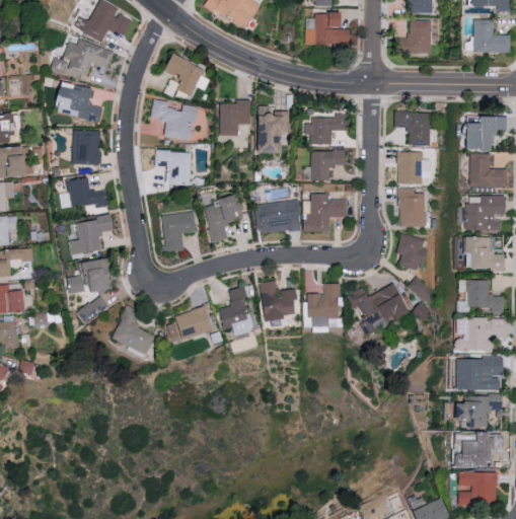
[(102,41),(108,28),(125,35),(132,20),(116,13),(118,7),(101,0),(98,0),(89,20),(80,16),(74,28),(102,41)]
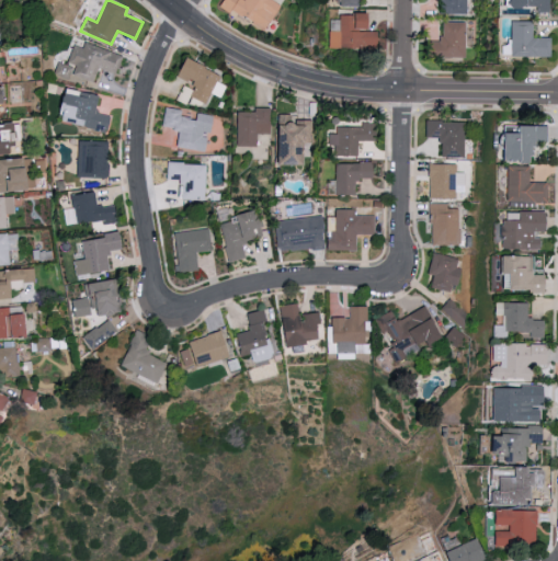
[(281,6),(272,0),(245,0),(243,0),(223,0),(220,3),(264,31),(281,6)]
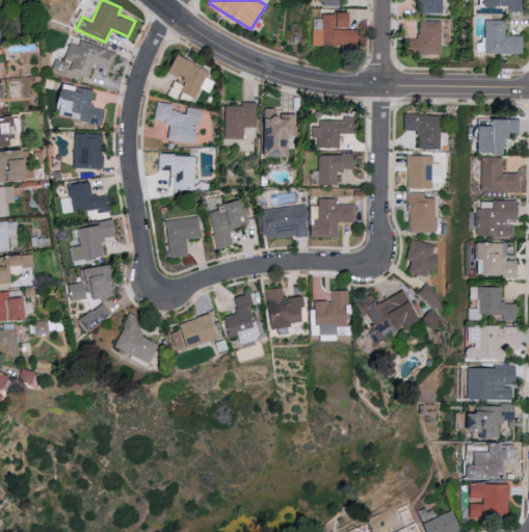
[(446,0),(416,0),(417,14),(446,14),(446,0)]
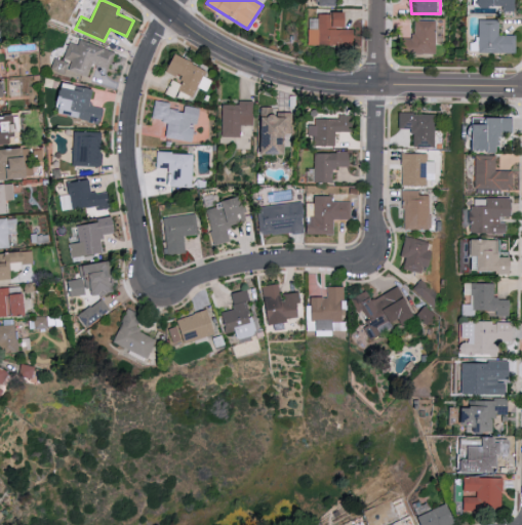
[(473,0),(473,7),(502,7),(502,13),(516,13),(515,0),(473,0)]
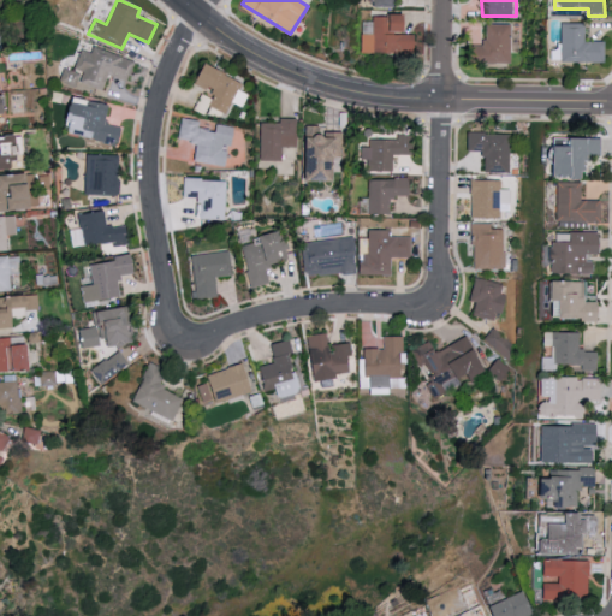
[(414,35),(399,34),(399,17),(360,16),(358,53),(414,54),(414,35)]
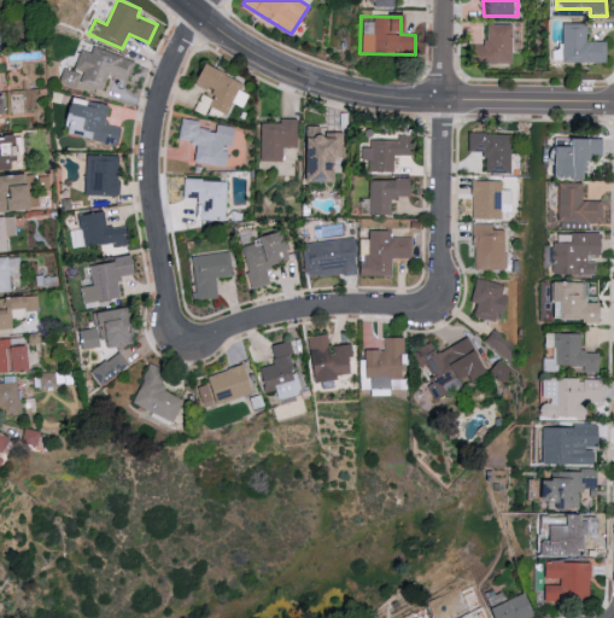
[(513,23),(486,24),(486,45),(471,46),(471,64),(514,63),(513,23)]
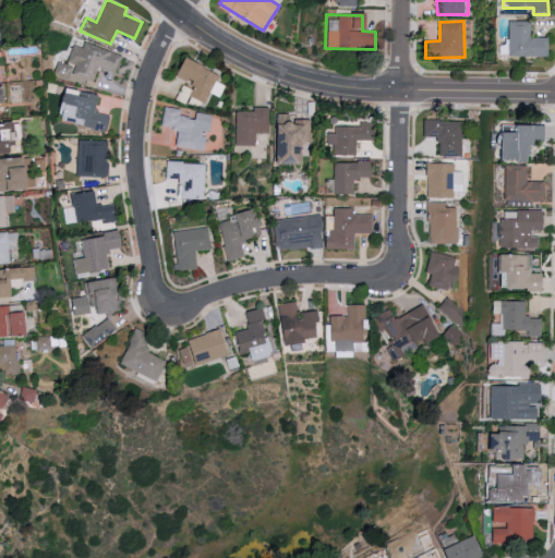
[(508,56),(549,57),(549,37),(530,37),(531,22),(508,21),(508,56)]
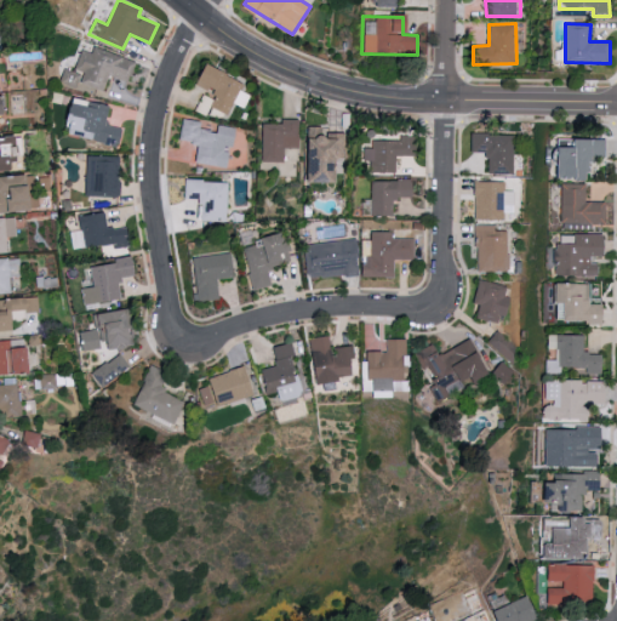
[(136,63),(85,45),(75,69),(84,73),(79,86),(103,95),(109,75),(129,83),(136,63)]
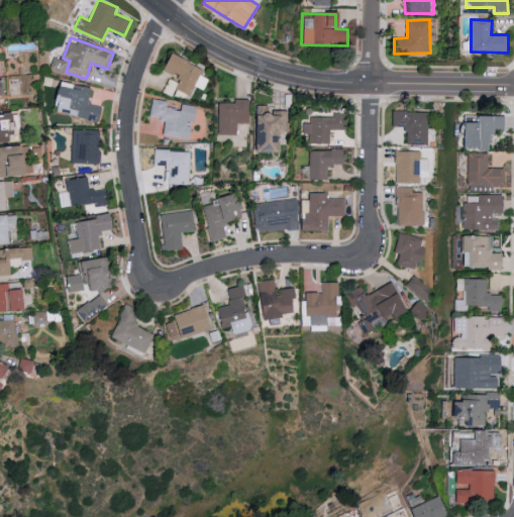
[(171,79),(166,93),(175,96),(177,90),(192,96),(196,86),(206,90),(213,73),(166,55),(161,69),(180,76),(178,82),(171,79)]
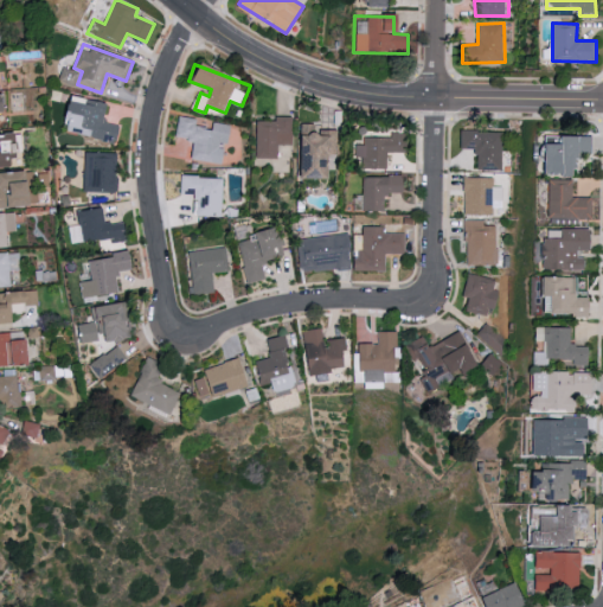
[(107,103),(65,95),(59,122),(68,125),(66,132),(117,142),(120,125),(103,121),(107,103)]
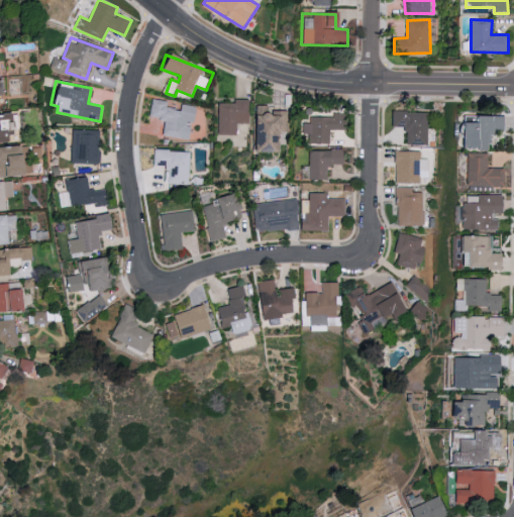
[(149,117),(166,119),(164,135),(190,139),(192,124),(196,124),(198,106),(182,104),(181,111),(168,109),(169,101),(151,99),(149,117)]
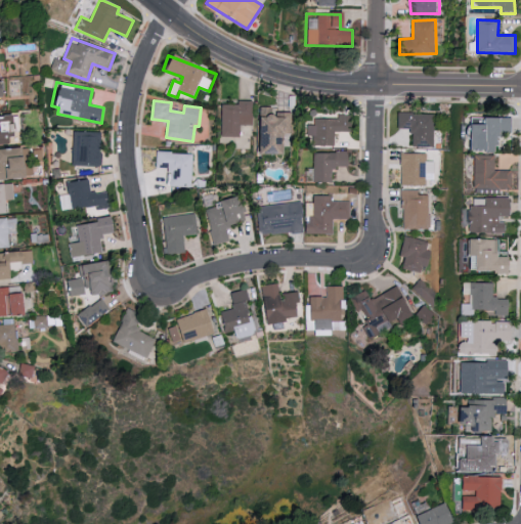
[(241,136),(241,125),(254,125),(254,102),(221,102),(221,137),(241,136)]
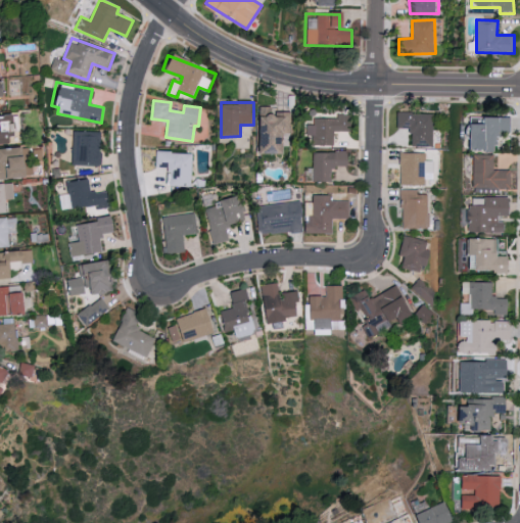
[(254,153),(280,154),(281,133),(292,134),(293,112),(272,111),(272,107),(256,106),(254,153)]
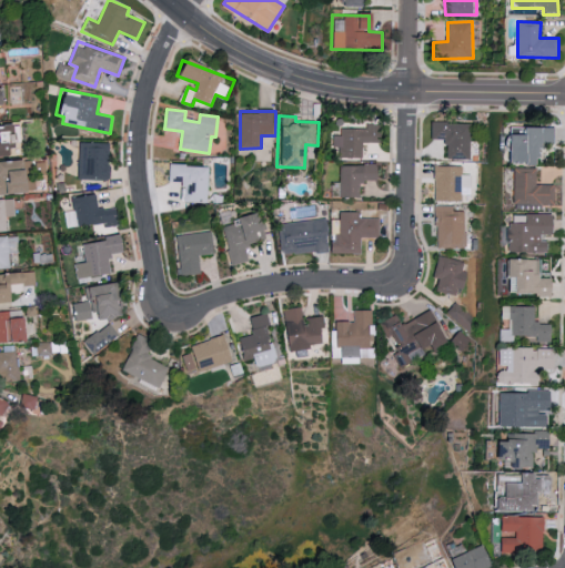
[(431,139),(446,139),(446,159),(471,160),(472,123),(432,122),(431,139)]
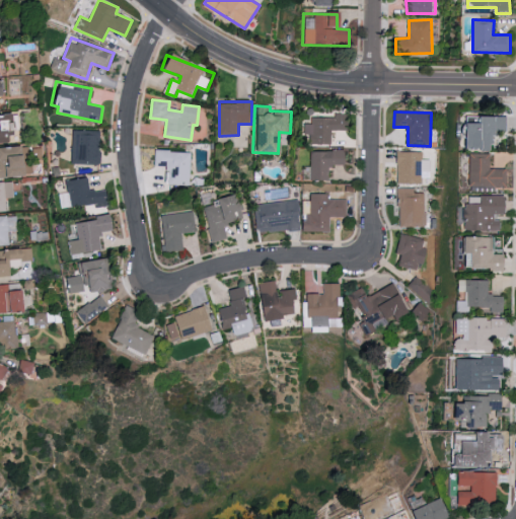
[(311,118),(311,124),(304,124),(304,135),(309,135),(309,144),(332,144),(332,130),(347,130),(347,113),(336,113),(336,118),(311,118)]
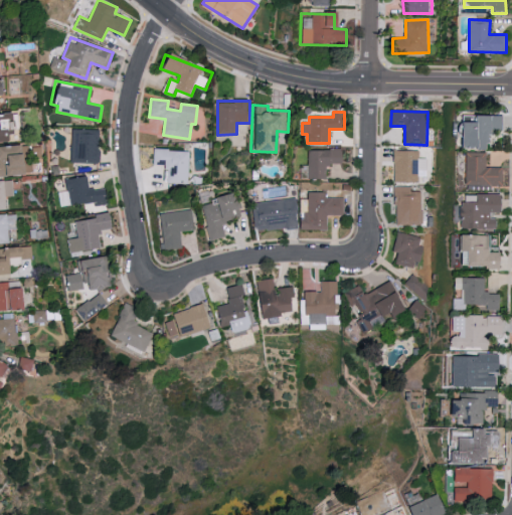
[(0,142),(14,142),(14,130),(19,130),(19,113),(0,113),(0,142)]
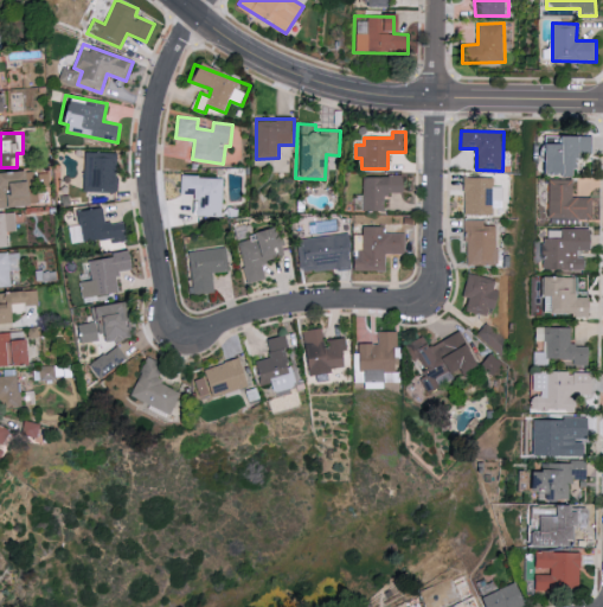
[(538,144),(537,174),(570,176),(570,153),(590,153),(591,136),(552,135),(552,144),(538,144)]
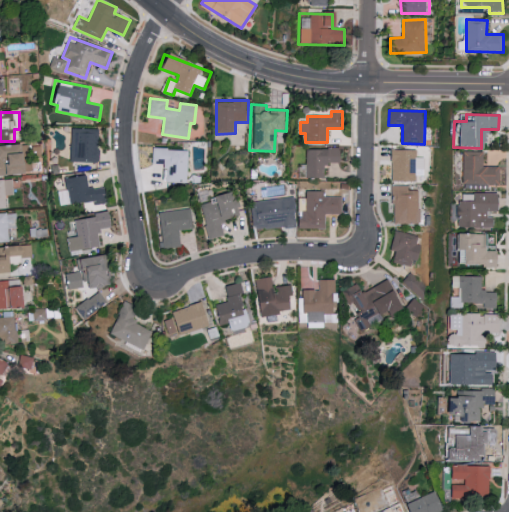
[(99,162),(100,129),(72,128),(71,161),(99,162)]
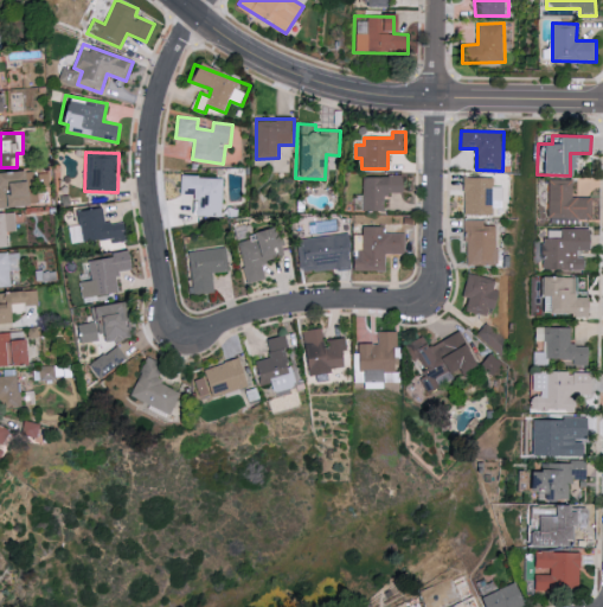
[(0,172),(0,208),(27,208),(26,193),(23,193),(21,171),(0,172)]
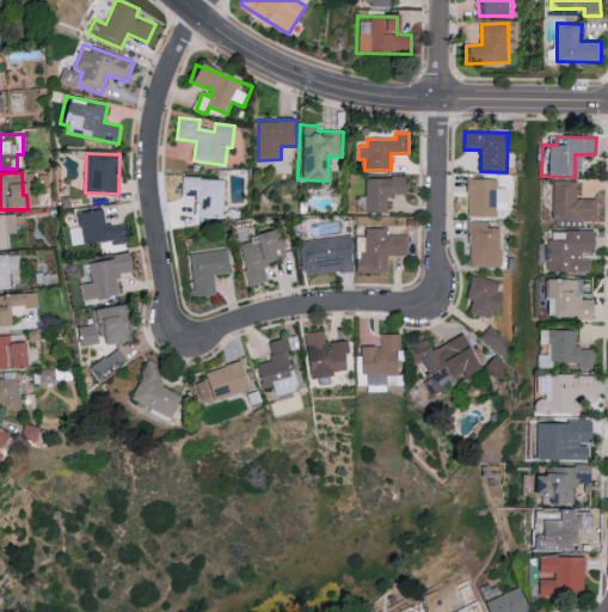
[(227,179),(183,177),(182,199),(201,199),(200,218),(226,219),(227,179)]
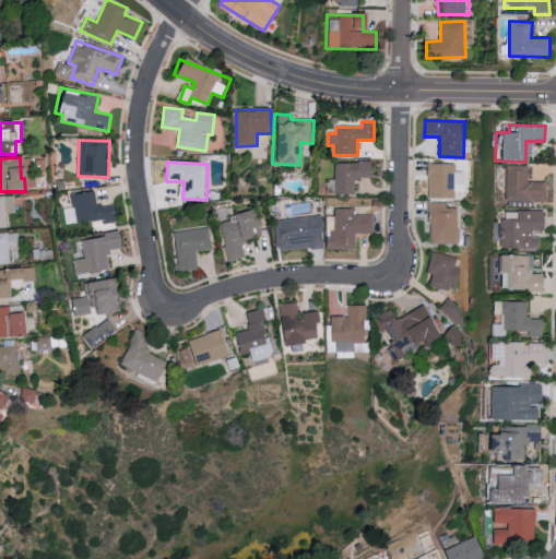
[(370,178),(371,163),(335,162),(334,193),(354,193),(354,178),(370,178)]
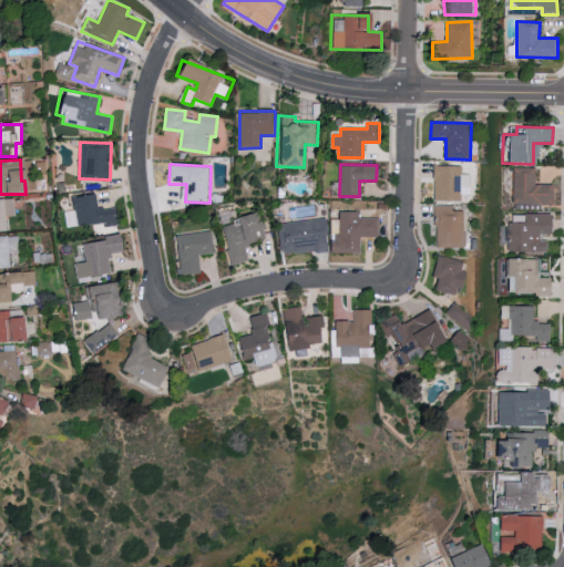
[(471,174),(462,174),(462,166),(434,166),(433,200),(461,200),(462,194),(471,195),(471,174)]
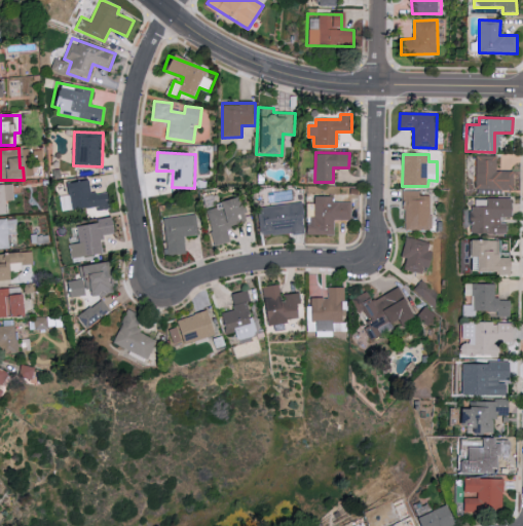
[(475,189),(513,190),(513,172),(495,172),(496,156),(475,155),(475,189)]
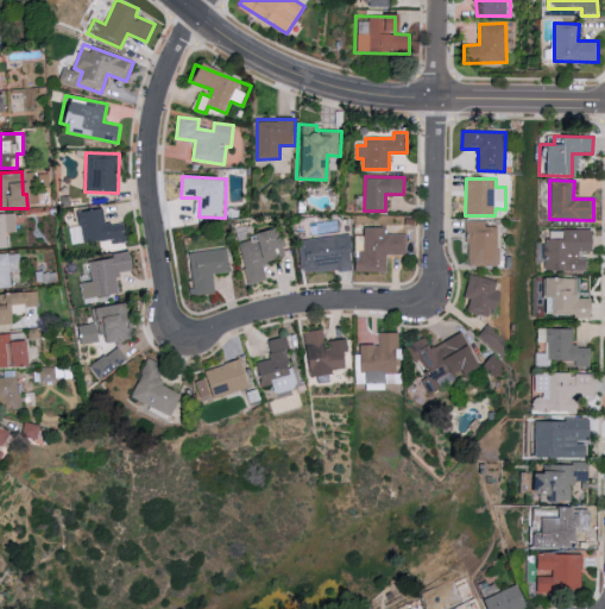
[(128,242),(126,221),(106,225),(104,208),(79,212),(81,226),(71,227),(71,232),(83,230),(84,244),(113,239),(114,244),(128,242)]
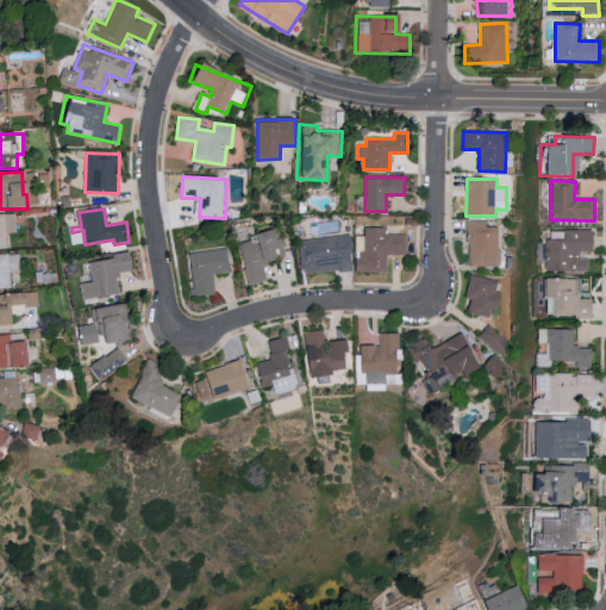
[(17,232),(16,213),(0,213),(0,249),(8,249),(7,232),(17,232)]
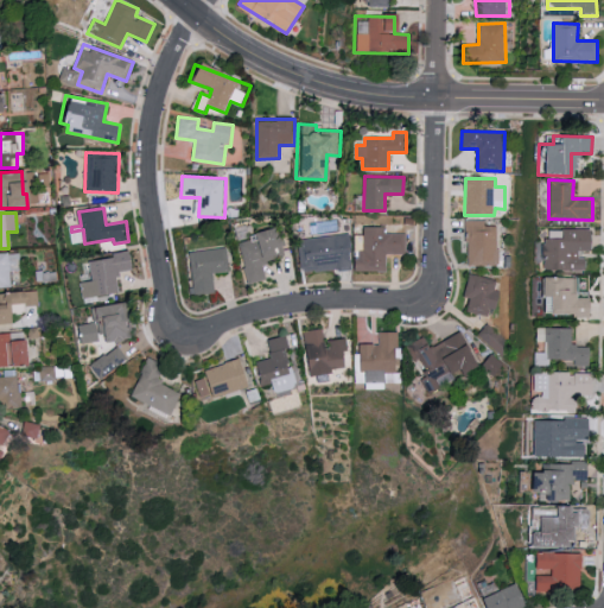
[(488,221),(466,221),(468,266),(500,265),(498,226),(488,226),(488,221)]
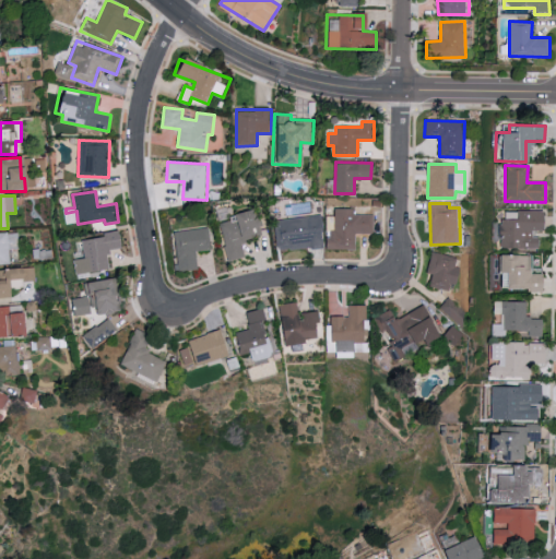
[(356,250),(356,234),(375,234),(375,215),(356,214),(356,209),(331,209),(331,249),(356,250)]
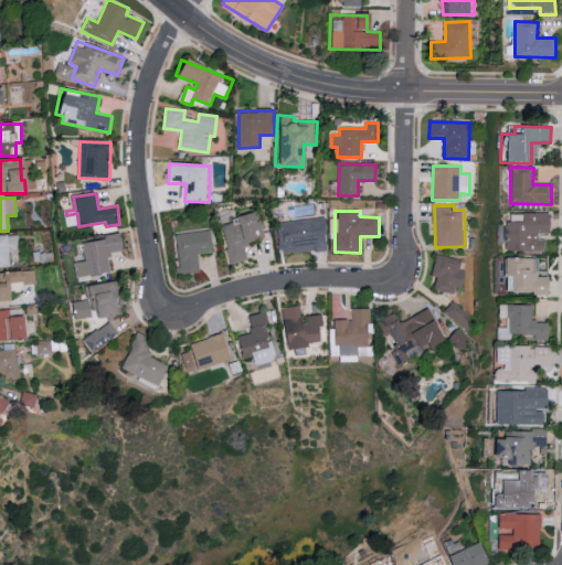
[(221,222),(230,264),(248,259),(245,244),(265,238),(260,213),(221,222)]
